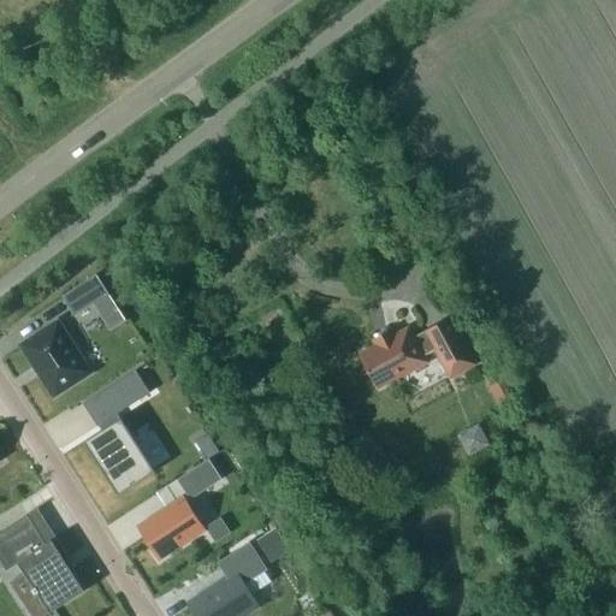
[(375,242),(368,249),(378,258),(385,250),(375,242)]
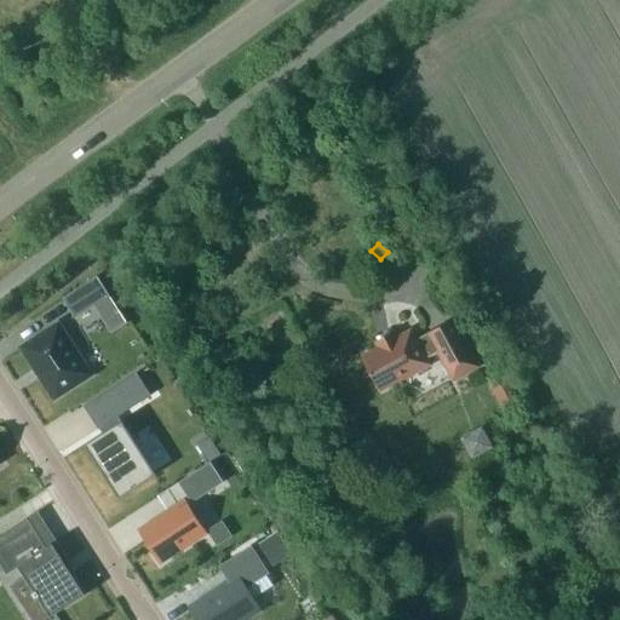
[(97,277),(64,298),(76,317),(109,296),(97,277)]
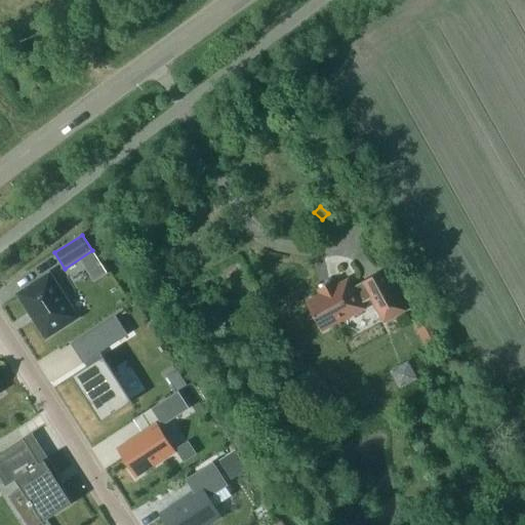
[(321,295),(308,303),(323,330),(351,315),(352,316),(365,309),(362,304),(372,298),(385,321),(404,310),(384,272),(363,283),(364,285),(353,291),(348,281),(336,287),(333,283),(319,291),(321,295)]
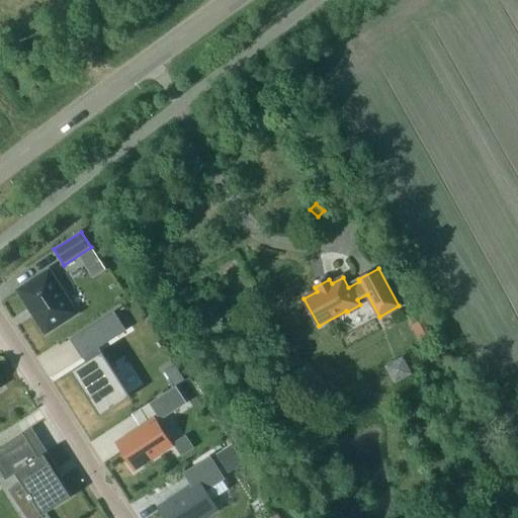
[(29,307),(30,308),(35,314),(34,315),(35,316),(36,316),(46,331),(75,313),(49,272),(19,290),(29,306),(29,307)]
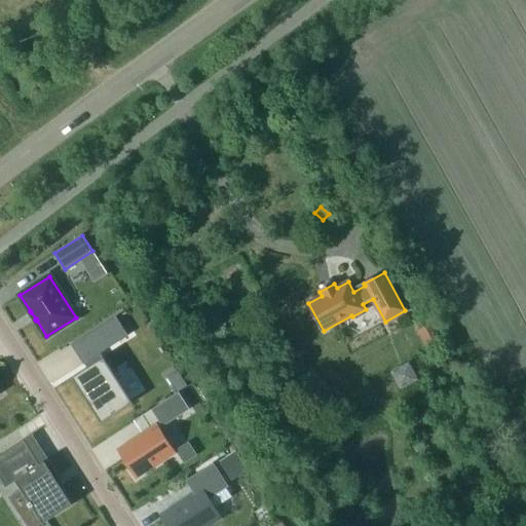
[(116,315),(71,344),(83,364),(84,364),(86,367),(72,377),(102,422),(134,403),(104,357),(103,357),(101,353),(128,335),(116,315)]
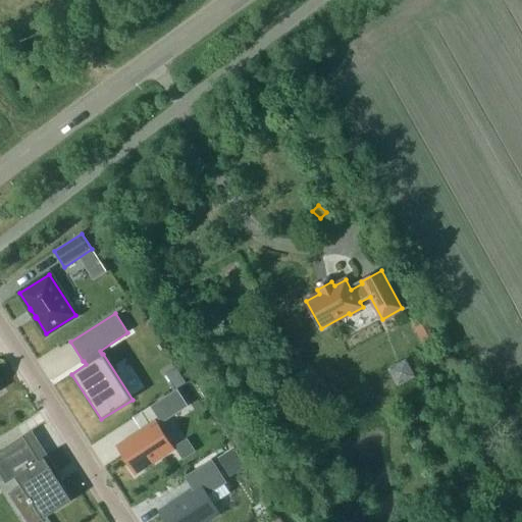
[(412,324),(423,344),(438,334),(428,316),(412,324)]
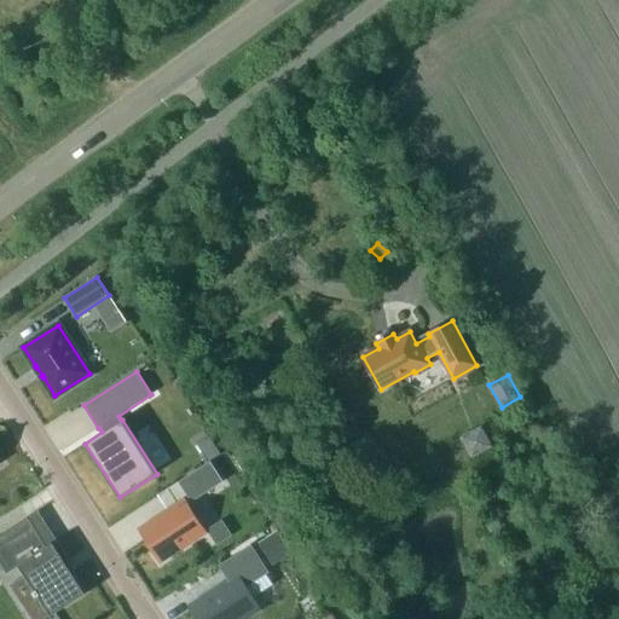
[(462,435),(473,456),(495,445),(482,424),(462,435)]
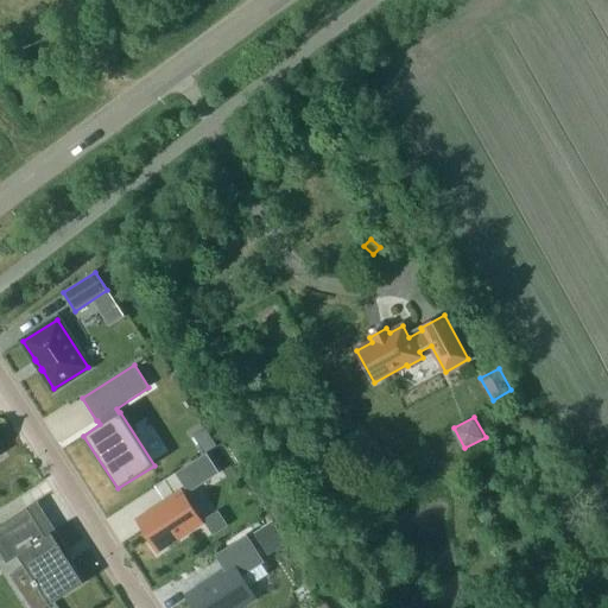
[(175,473),(188,493),(220,473),(207,453),(175,473)]
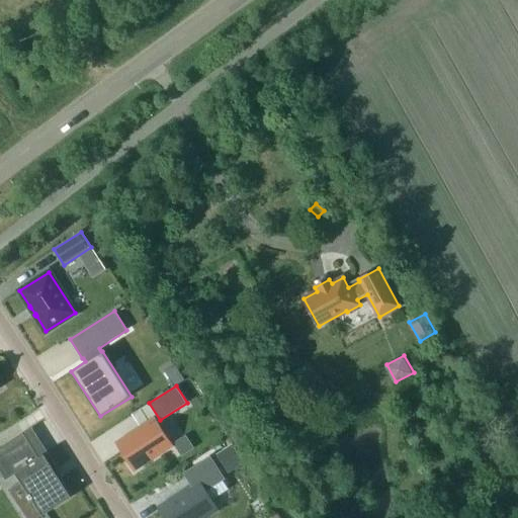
[(134,469),(171,445),(155,419),(117,443),(134,469)]
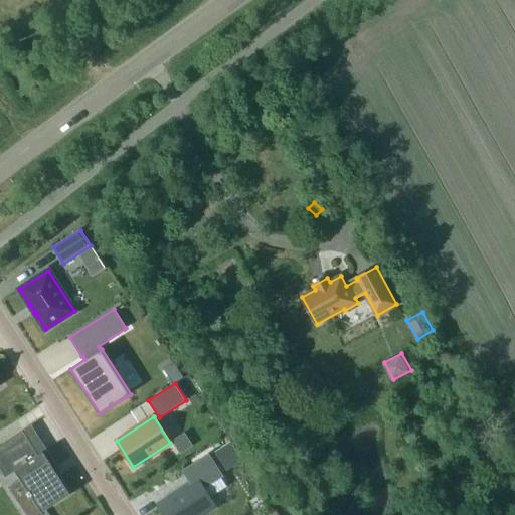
[(23,431),(0,445),(0,468),(6,478),(16,471),(21,479),(29,491),(27,492),(29,495),(21,501),(29,514),(37,514),(71,493),(59,475),(63,473),(62,472),(59,474),(44,451),(38,455),(23,431)]
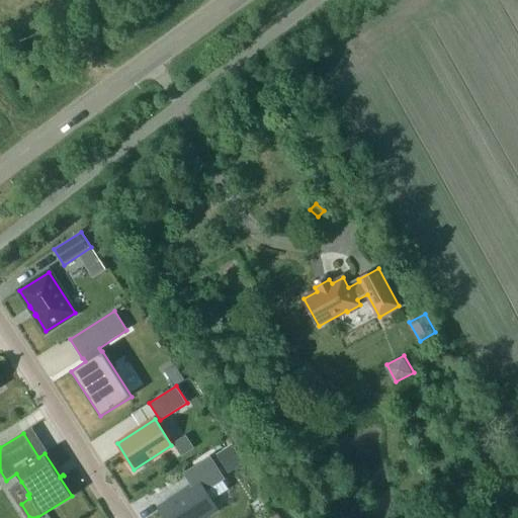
[(175,441),(183,454),(195,447),(187,434),(175,441)]
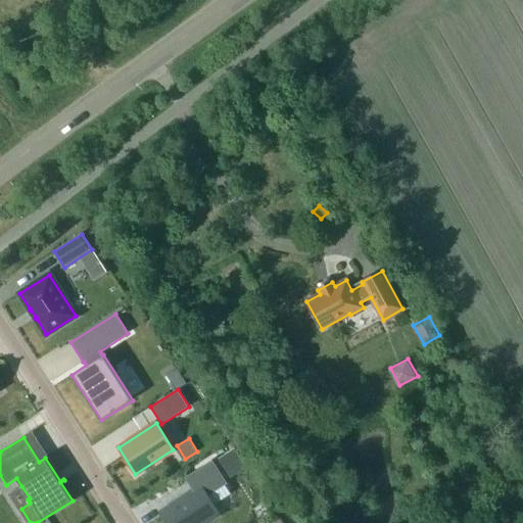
[(231,476),(247,466),(235,446),(219,456),(231,476)]
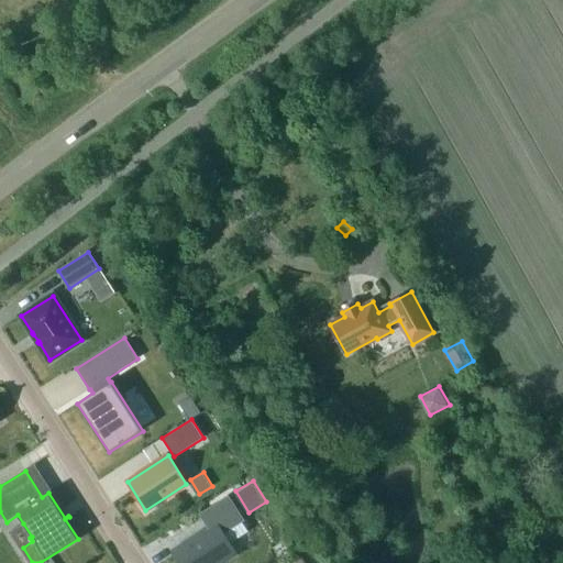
[(441,488),(439,494),(441,500),(446,503),(452,500),(454,495),(452,489),(446,486),(441,488)]
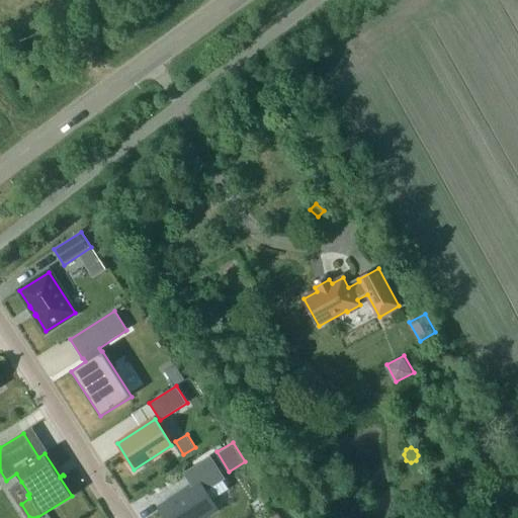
[(191,487),(159,508),(165,517),(202,517),(218,509),(206,491),(226,479),(210,455),(189,468),(198,483),(191,487)]
